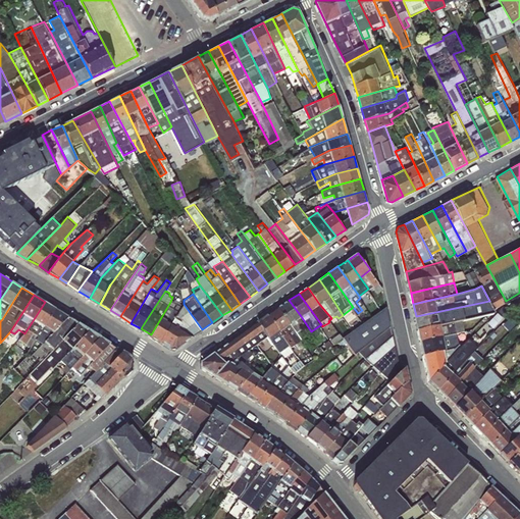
[(311,331),(301,316),(289,300),(278,307),(302,339),(311,331)]
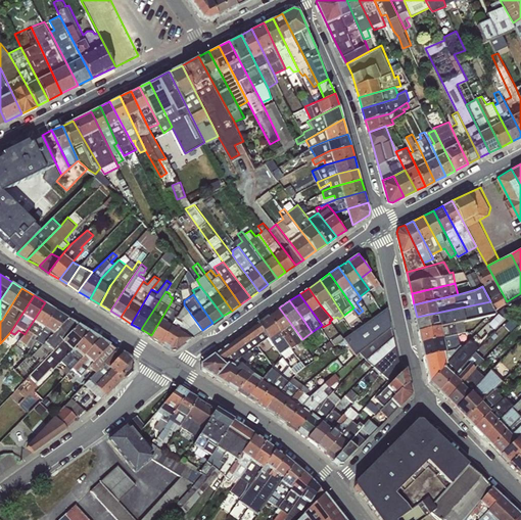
[(495,313),(490,301),(417,317),(419,329),(463,320),(495,313)]
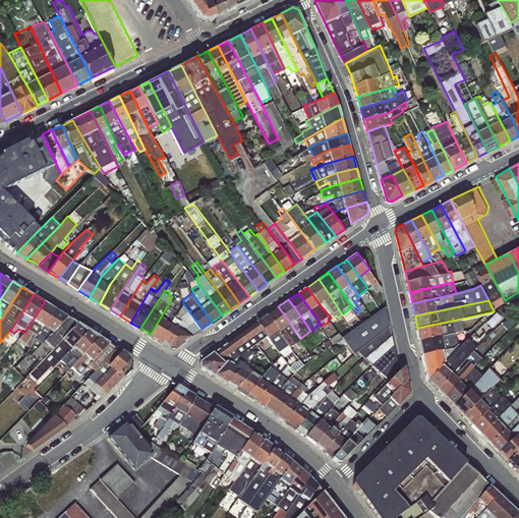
[(55,307),(45,301),(24,333),(20,337),(31,344),(55,307)]
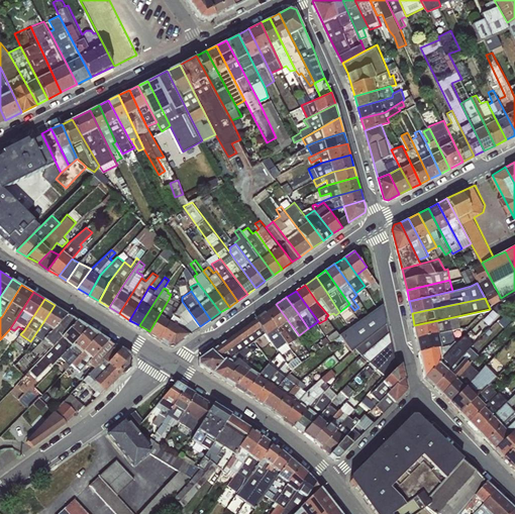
[(149,331),(159,337),(180,304),(169,299),(149,331)]
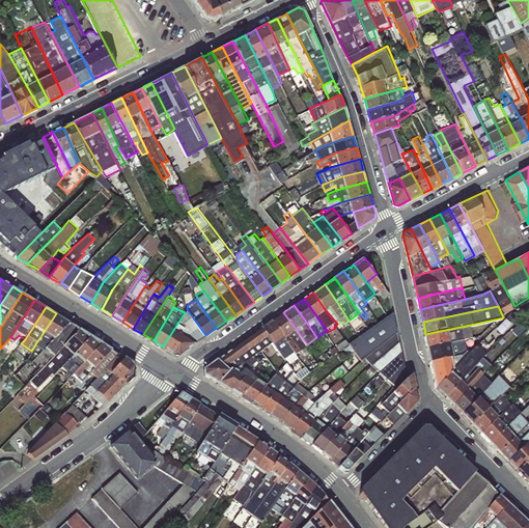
[(187,309),(185,312),(163,346),(174,354),(181,354),(205,335),(187,309)]
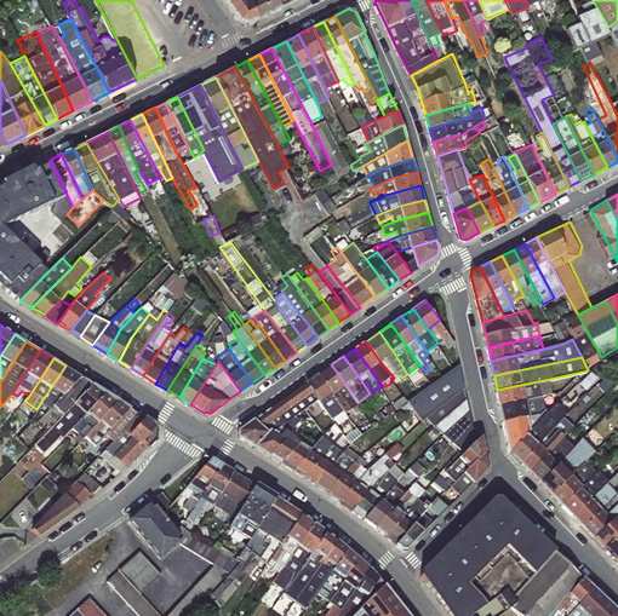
[(362,408),(359,402),(331,364),(320,373),(347,412),(354,406),(358,412),(362,408)]
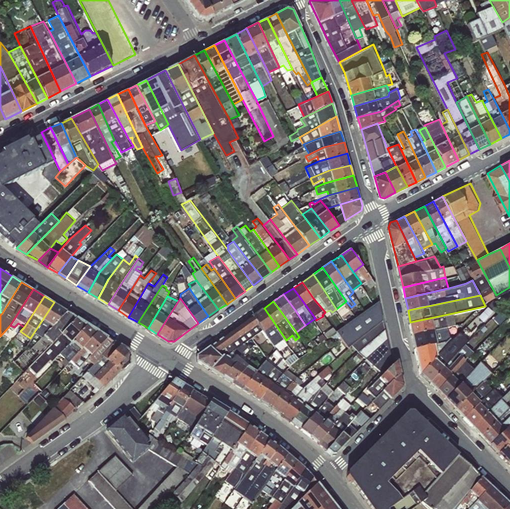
[(27,344),(31,348),(66,310),(54,302),(30,338),(27,344)]
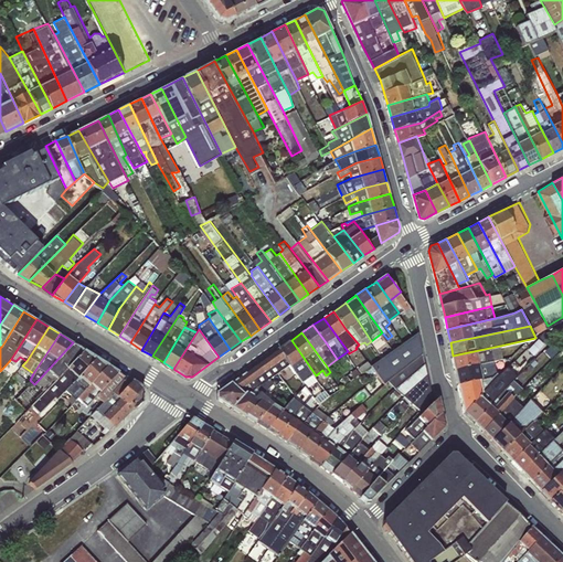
[(305,382),(316,375),(291,340),(280,348),(290,362),(305,382)]
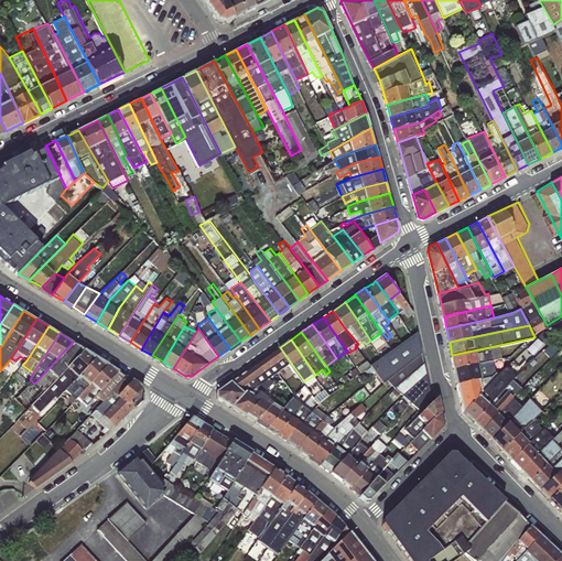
[(85,349),(73,342),(34,384),(43,392),(85,349)]
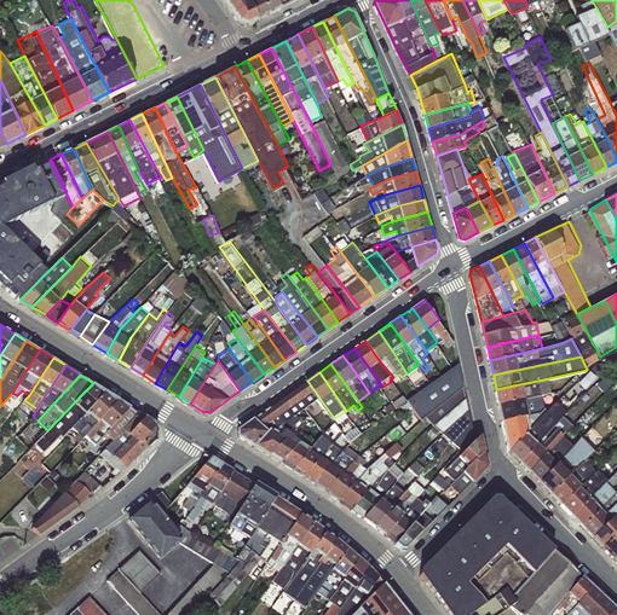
[(496,389),(500,404),(542,393),(552,390),(548,378),(496,389)]
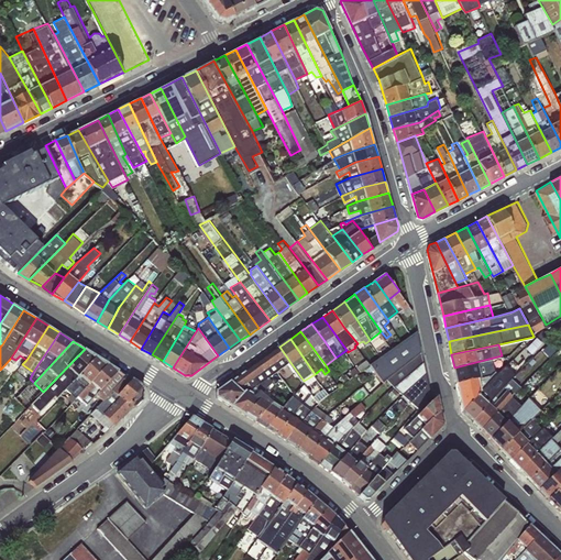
[(270,376),(289,361),(279,347),(231,380),(243,392),(246,387),(270,376)]
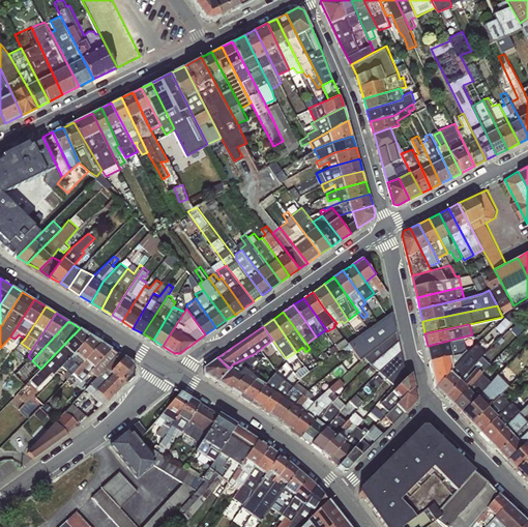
[(91,334),(80,328),(40,369),(30,378),(38,387),(63,364),(91,334)]
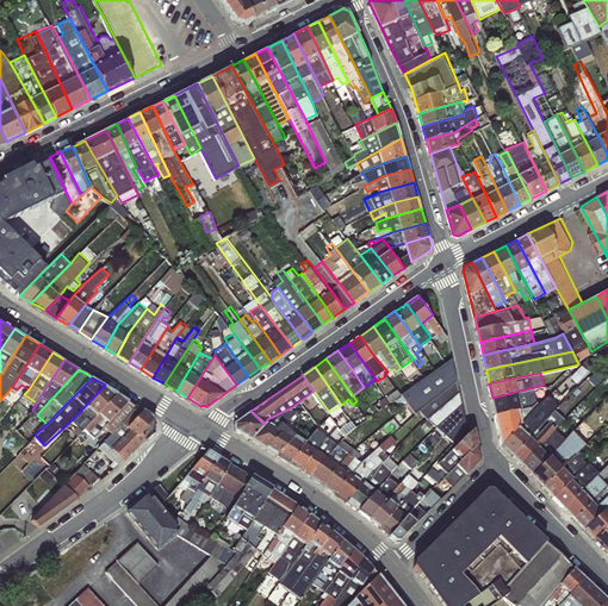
[(117,393),(105,385),(73,419),(79,424),(75,428),(80,431),(86,426),(117,393)]
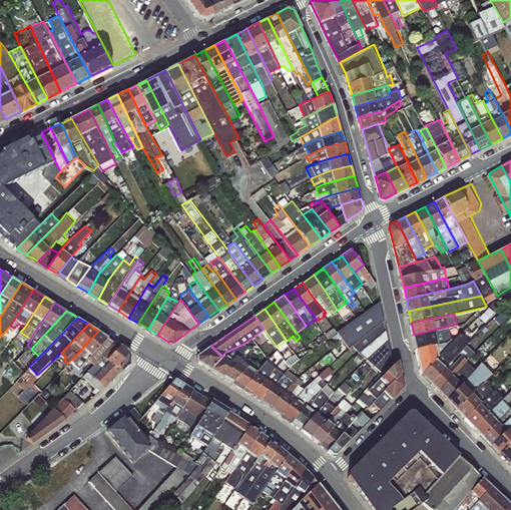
[(414,335),(417,348),(444,342),(452,336),(449,326),(414,335)]
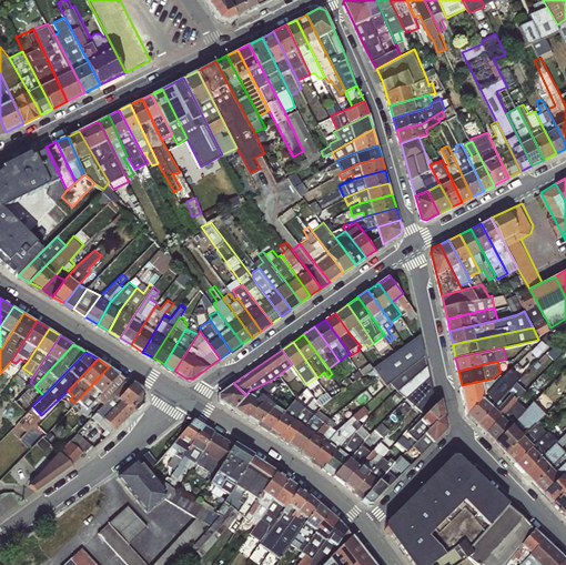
[(121,372),(109,366),(80,397),(89,406),(98,395),(121,372)]
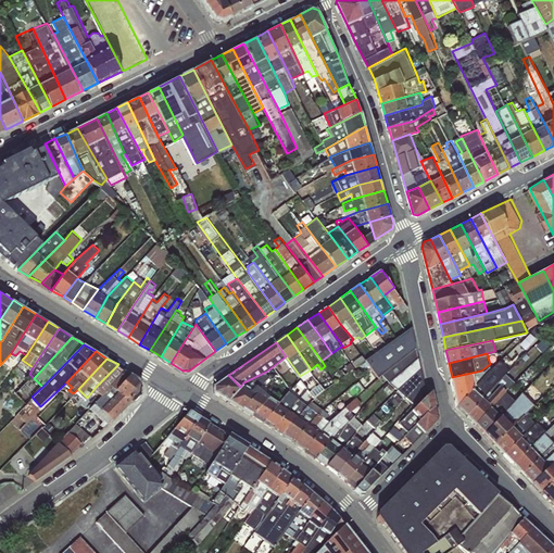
[(457,403),(467,414),(488,391),(483,386),(504,364),(501,360),(491,366),(457,403)]
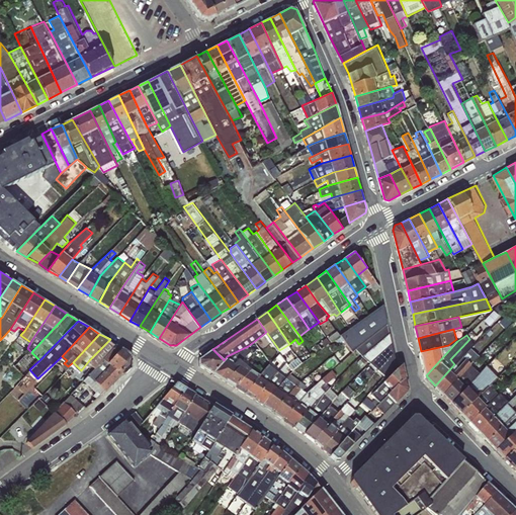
[(117,345),(110,339),(89,360),(95,366),(105,357),(118,369),(132,353),(117,345)]
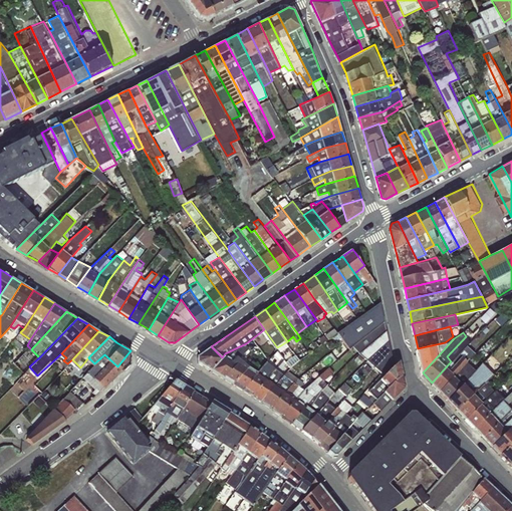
[(454,338),(453,336),(445,342),(418,348),(423,372),(454,338)]
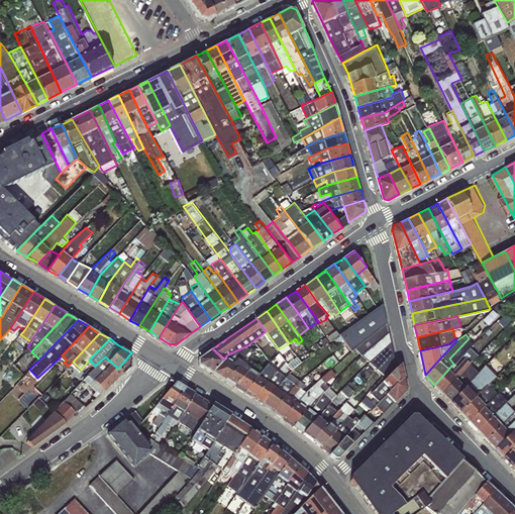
[(223,360),(213,372),(234,386),(250,368),(240,358),(250,348),(247,345),(226,355),(223,360)]
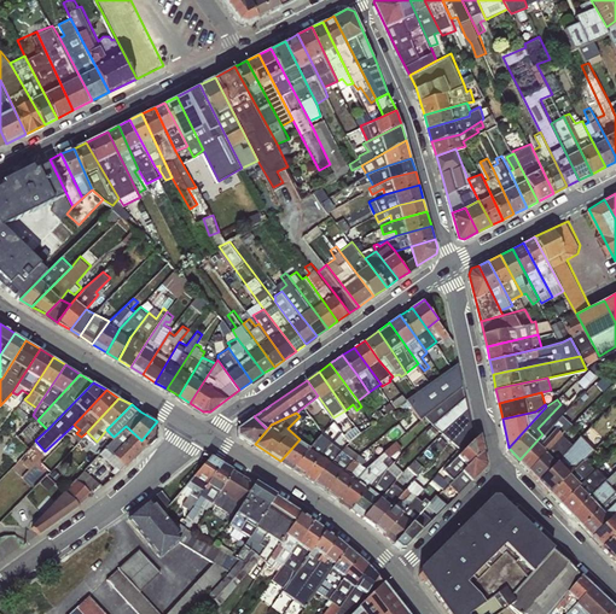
[(563,413),(542,434),(519,460),(528,468),(563,433),(571,422),(563,413)]
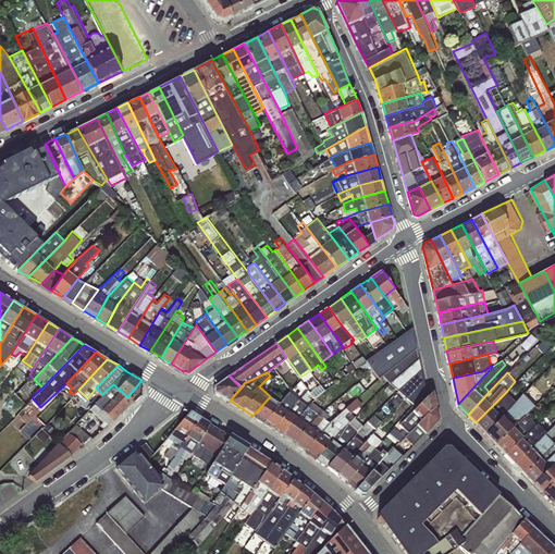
[(230,401),(241,388),(229,376),(214,385),(216,392),(230,401)]
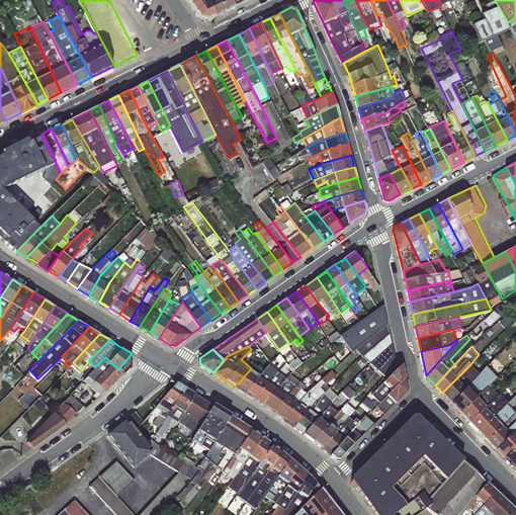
[(253,399),(278,370),(269,362),(261,373),(245,393),(253,399)]
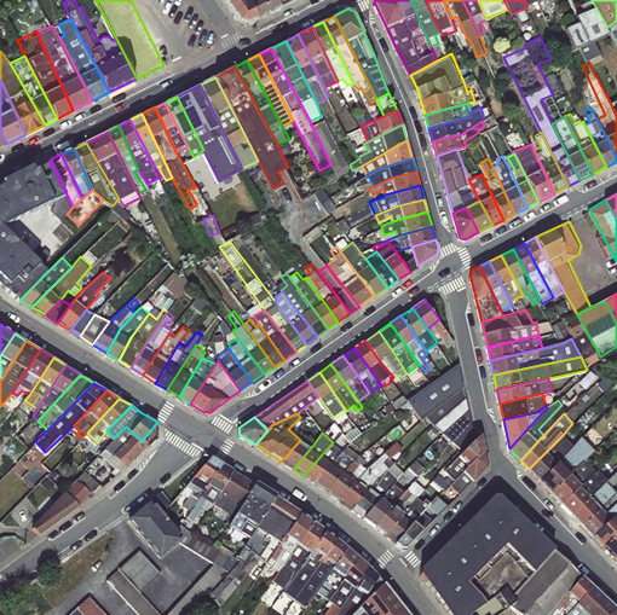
[(576,441),(575,442),(541,481),(552,492),(588,457),(606,440),(599,433),(583,448),(576,441)]
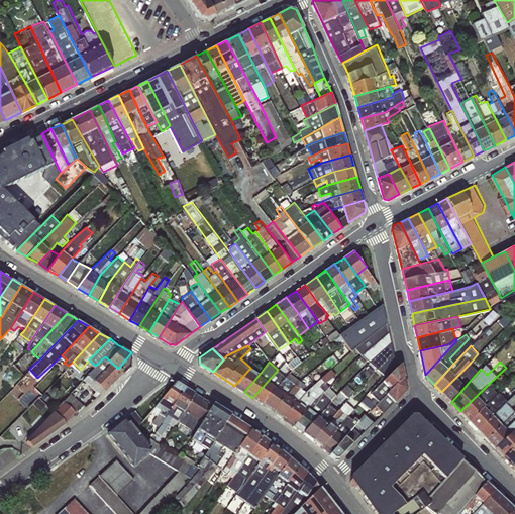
[(480,370),(471,363),(441,392),(451,402),(480,370)]
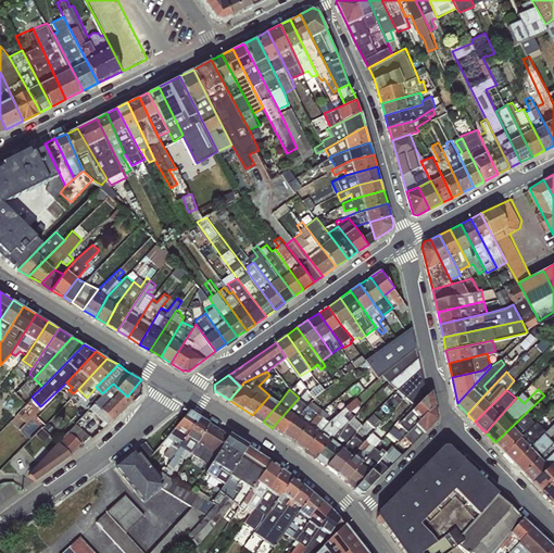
[(284,436),(311,402),(301,394),(299,398),(272,428),(284,436)]
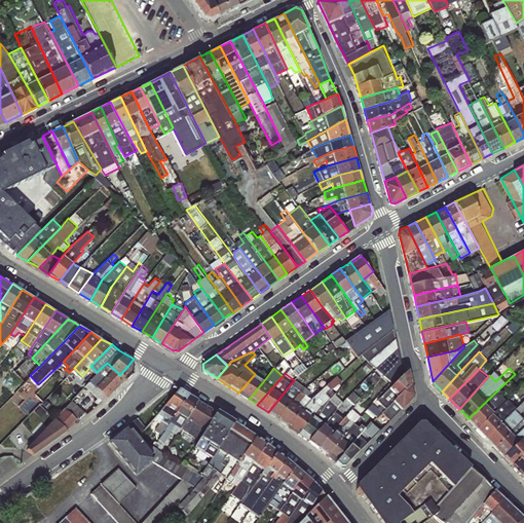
[(249,399),(265,379),(255,374),(238,393),(249,399)]
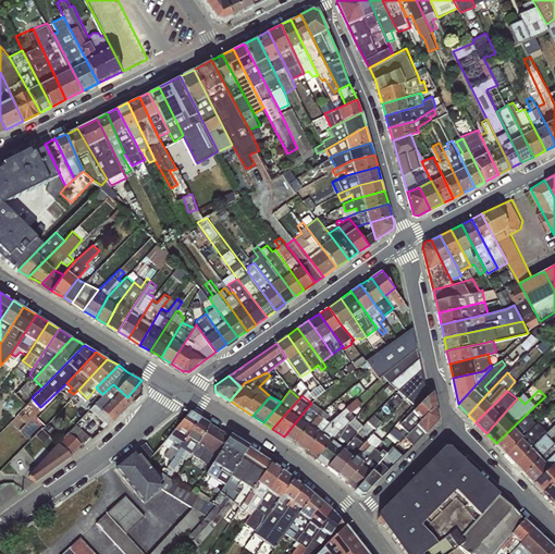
[(317,457),(356,415),(353,411),(362,402),(358,396),(331,420),(306,451),(317,457)]
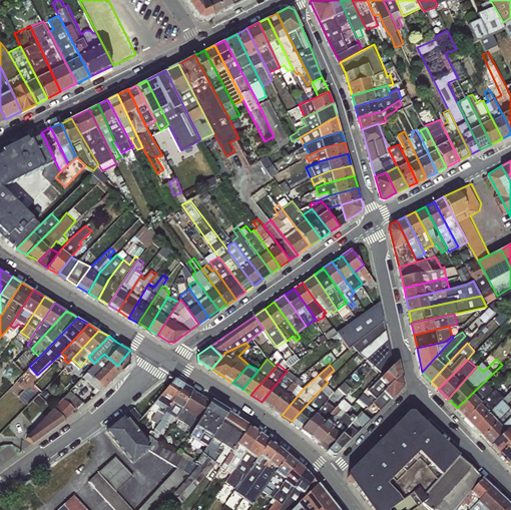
[(272,409),(299,376),(288,369),(287,371),(262,402),(272,409)]
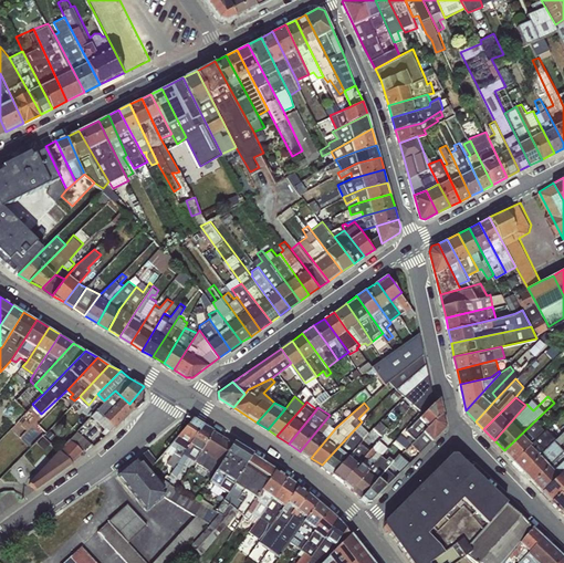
[(311,458),(336,427),(333,426),(336,418),(330,415),(300,451),(311,458)]
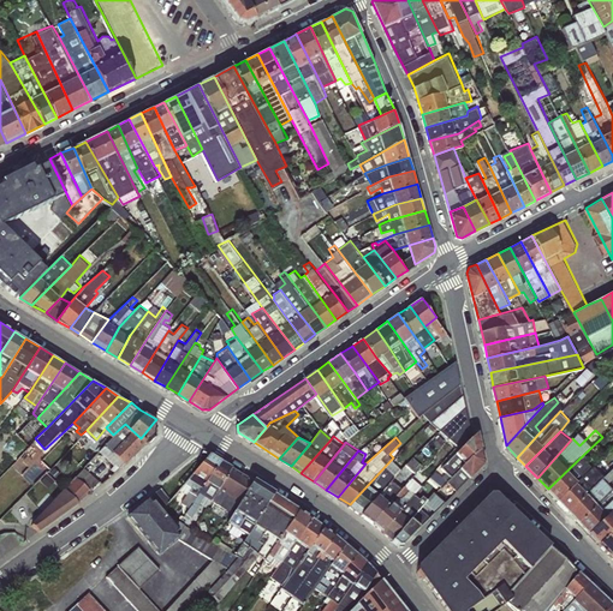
[(183,502),(190,507),(221,460),(209,451),(179,487),(188,492),(183,502)]
